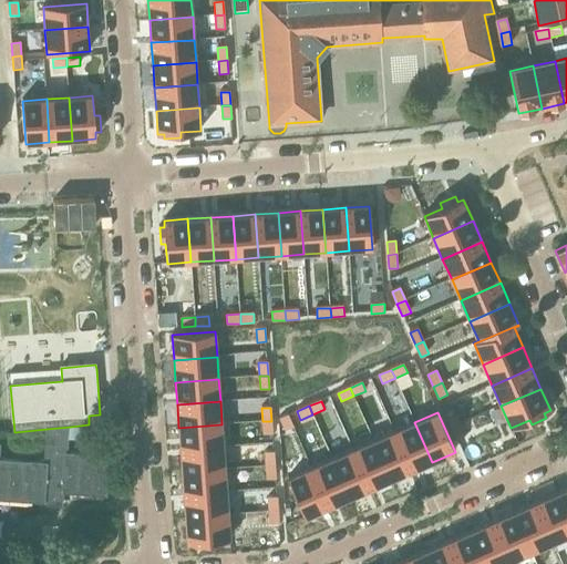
[(454,412),(446,416),(451,428),(460,424),(454,412)]
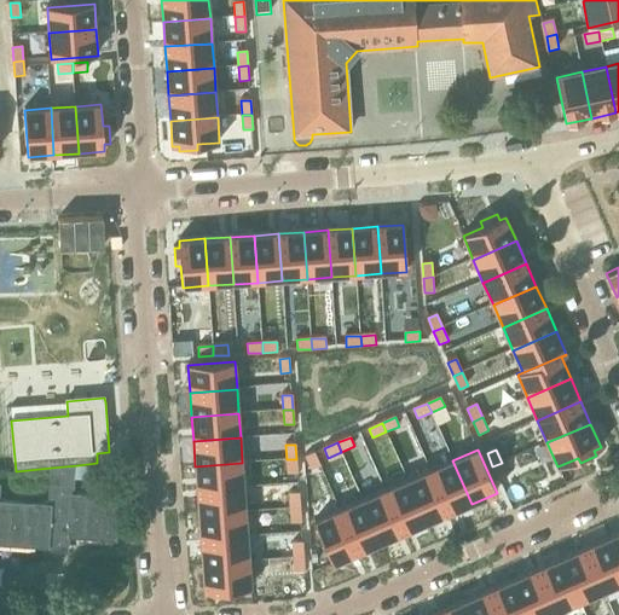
[(314,453),(305,457),(311,470),(320,466),(314,453)]
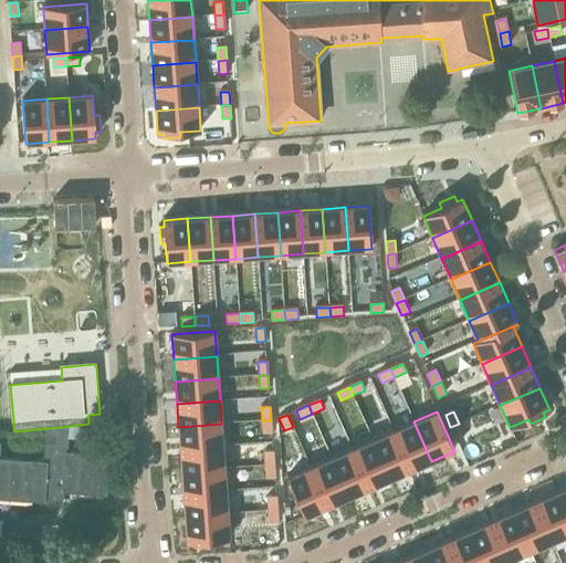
[(271,420),(262,420),(263,434),(272,434),(271,420)]
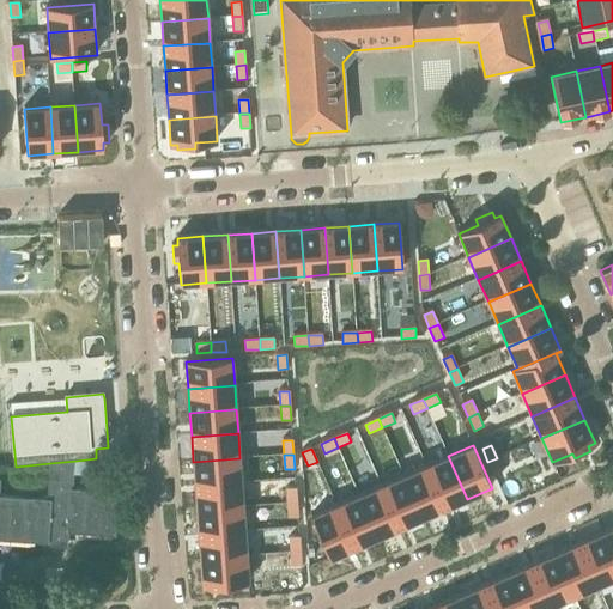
[(448,456),(426,467),(444,509),(467,499),(448,456)]
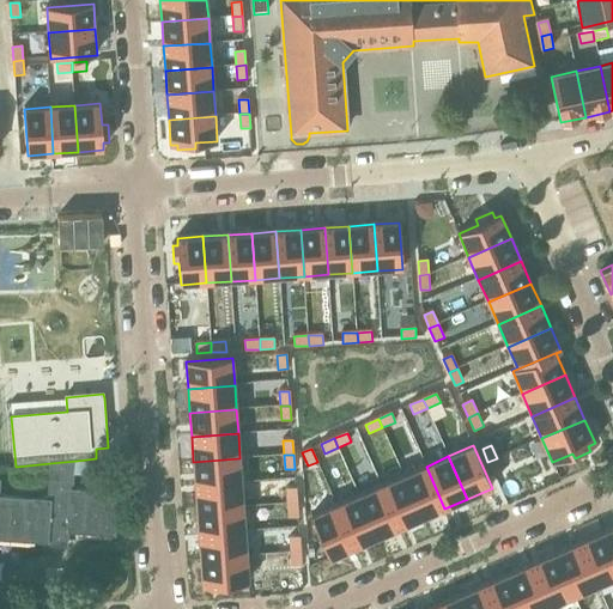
[(240,458),(193,462),(195,486),(242,482),(240,458)]
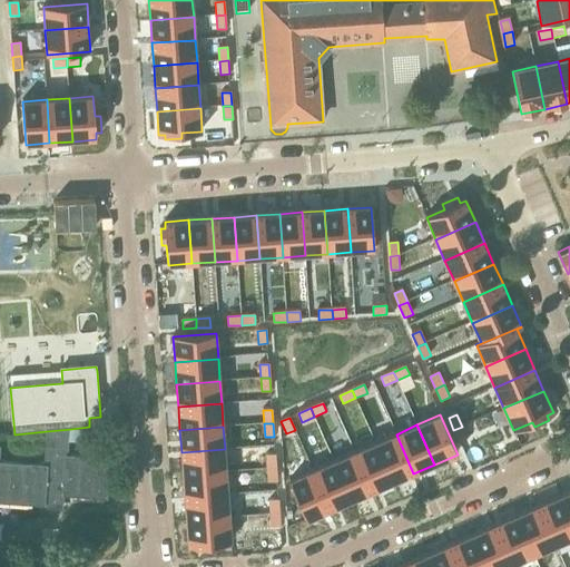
[(462,427),(453,430),(459,442),(468,439),(462,427)]
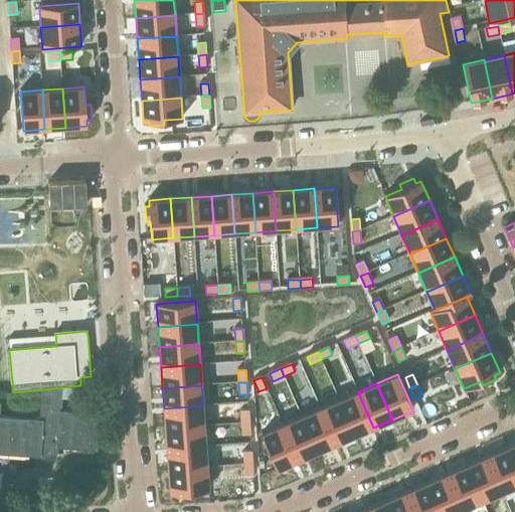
[(64,387),(42,389),(43,389),(41,421),(0,418),(0,406),(0,405),(1,405),(1,404),(0,403),(0,454),(38,457),(38,461),(39,461),(40,445),(57,446),(57,448),(96,451),(99,415),(61,412),(62,388),(64,388),(64,387)]
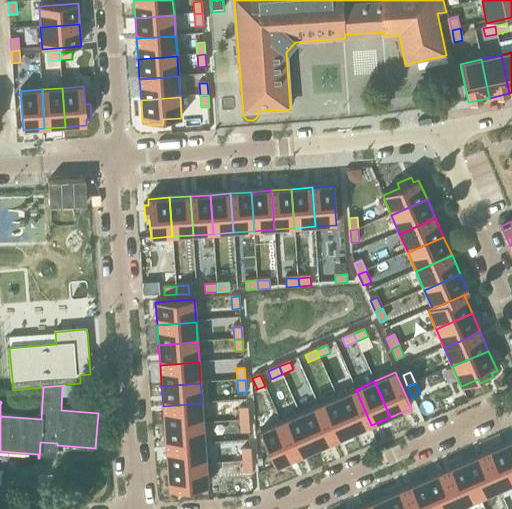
[(356,390),(337,398),(353,434),(371,425),(356,390)]
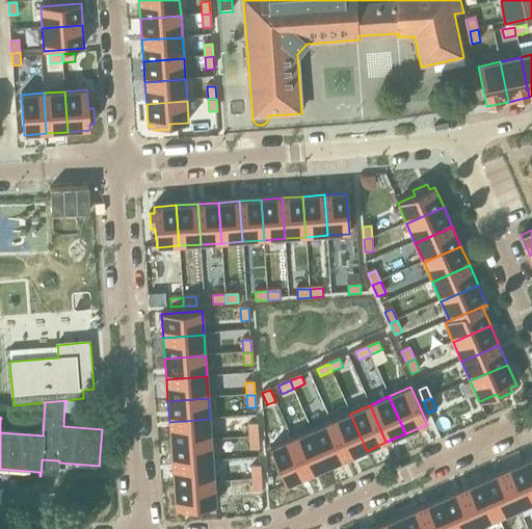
[(350,414),(330,422),(347,459),(367,451),(350,414)]
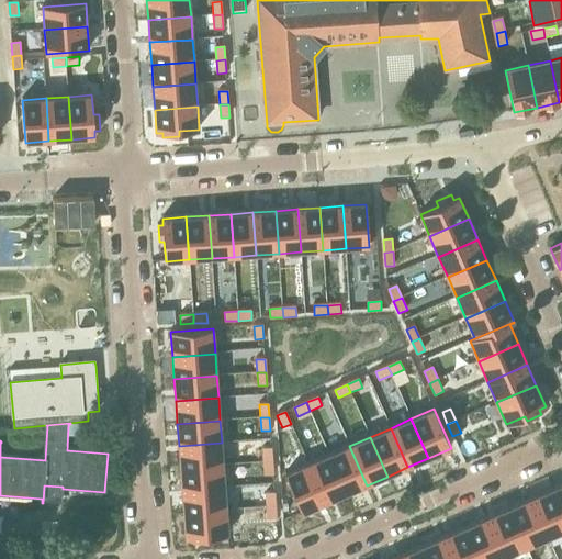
[(222,443),(179,446),(180,468),(223,466),(222,443)]
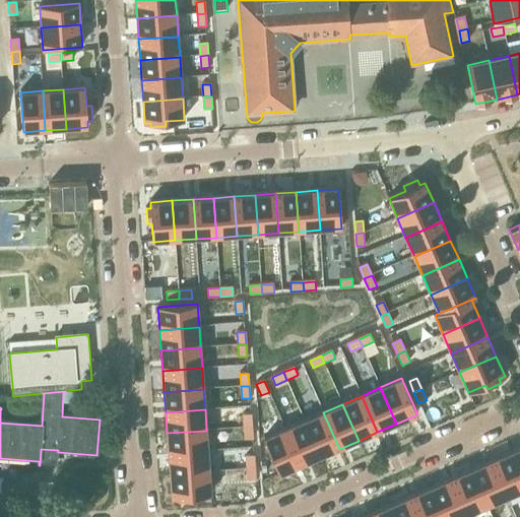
[(323,412),(305,421),(320,457),(339,449),(323,412)]
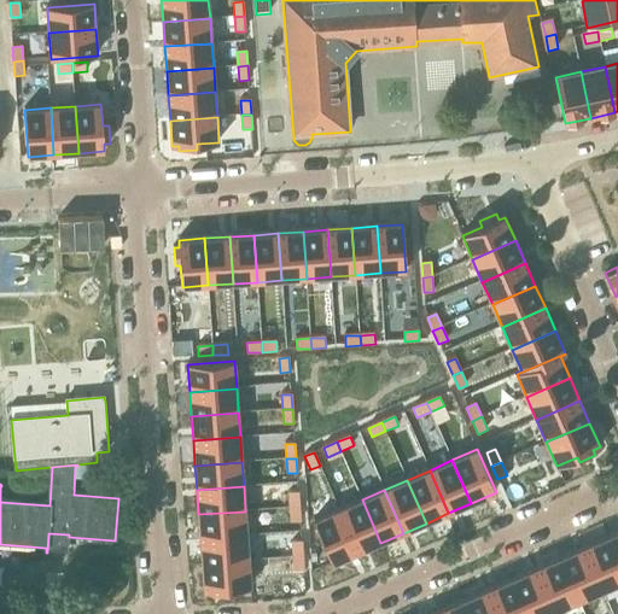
[(298,492),(289,493),(290,508),(299,507),(298,492)]
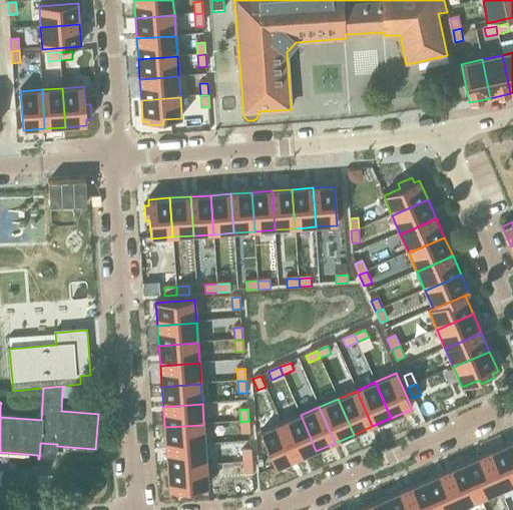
[(301,415),(282,423),(298,459),(316,451),(301,415)]
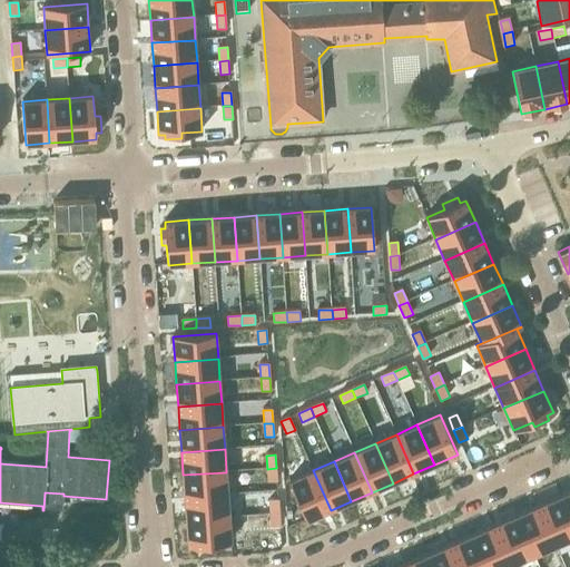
[(276,468),(267,469),(268,482),(277,481),(276,468)]
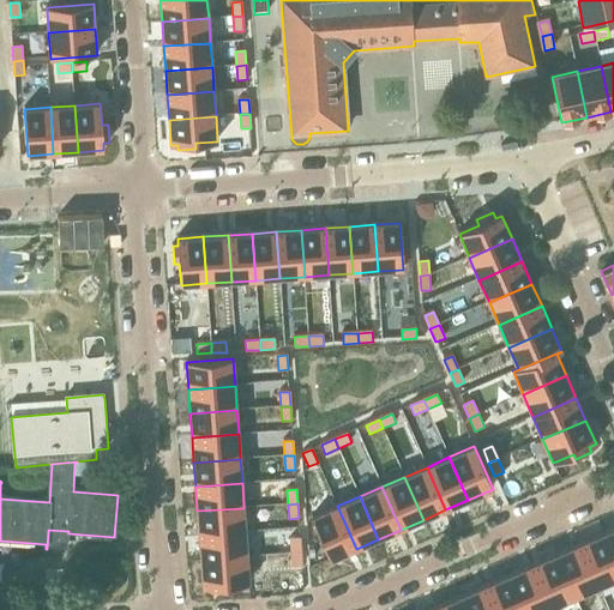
[(337,506),(312,517),(331,560),(356,549),(337,506)]
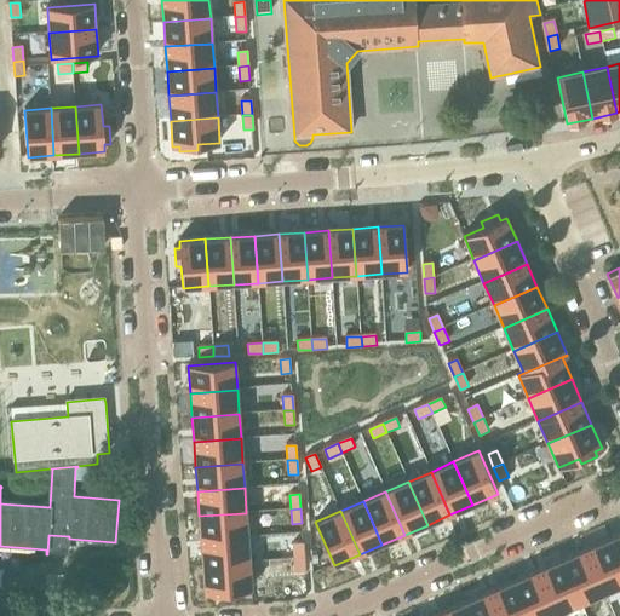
[(246,513),(199,516),(201,541),(248,537),(246,513)]
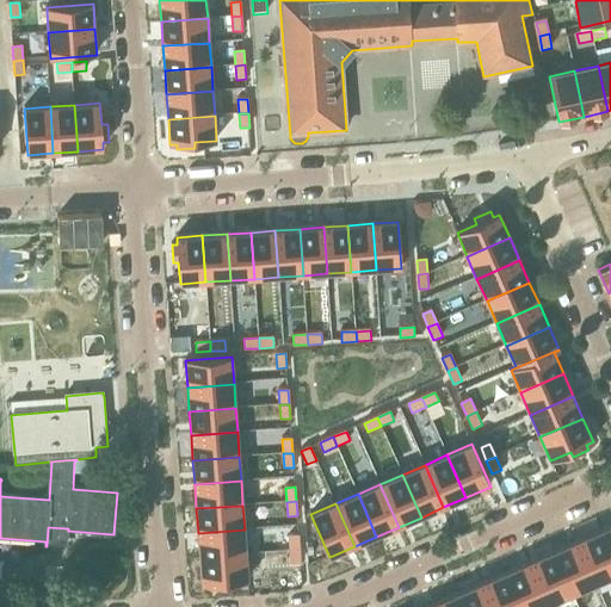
[(610,526),(600,531),(610,555),(610,526)]
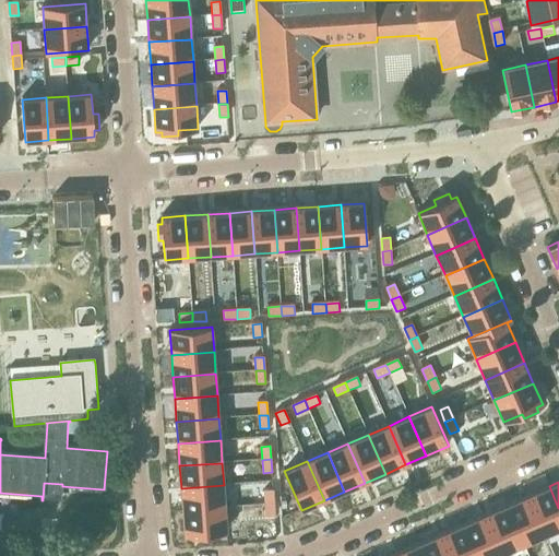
[(224,485),(181,488),(182,510),(225,507),(224,485)]
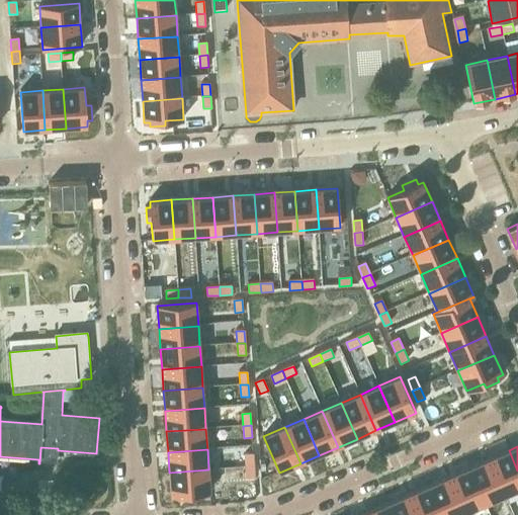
[(517,470),(509,450),(489,459),(505,496),(517,490),(517,470)]
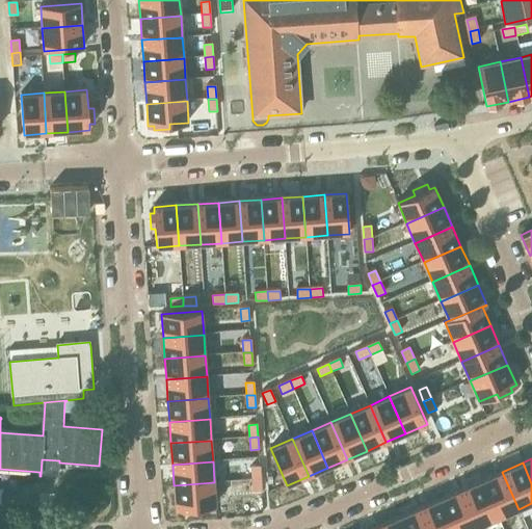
[(260,467),(251,467),(253,479),(261,479),(260,467)]
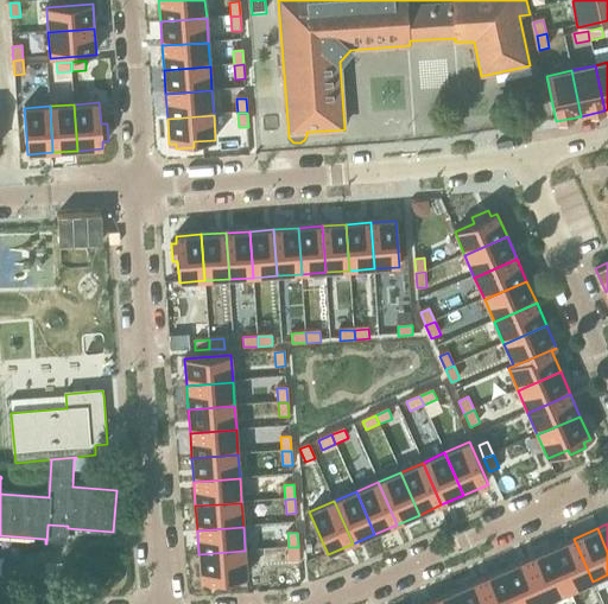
[(574,539),(551,550),(569,592),(593,582),(574,539)]
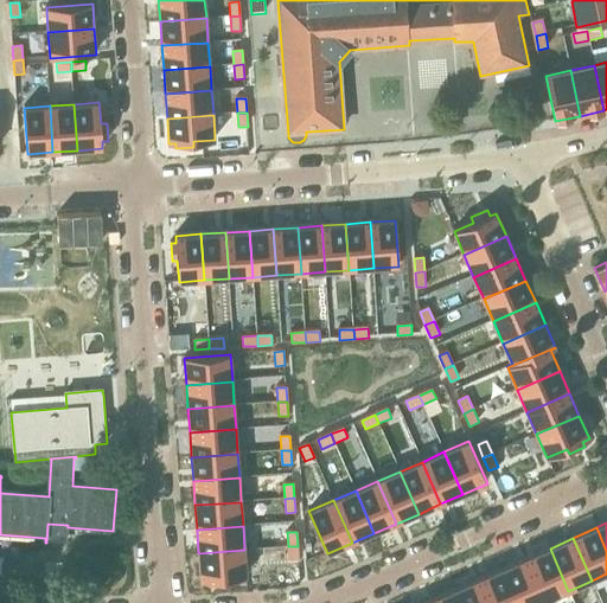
[(298,546),(288,546),(289,562),(299,560),(298,546)]
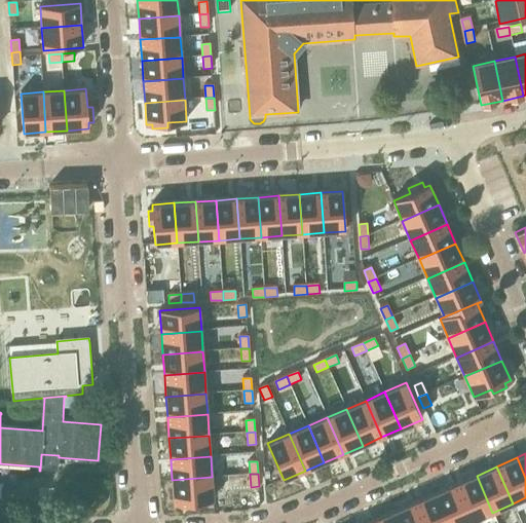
[(477,476),(456,484),(473,521),(492,513),(477,476)]
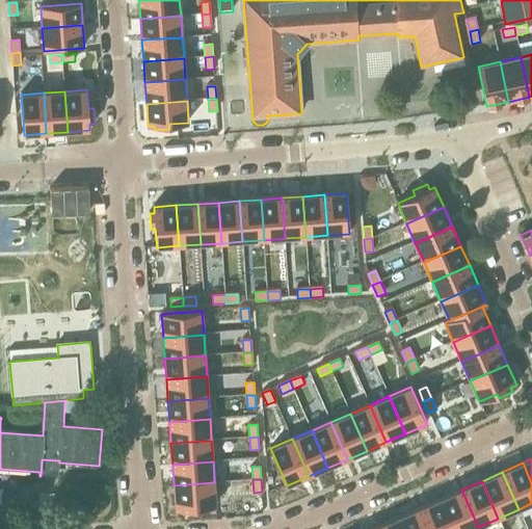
[(214,482),(174,485),(176,509),(182,508),(182,513),(197,512),(197,507),(216,506),(214,482)]
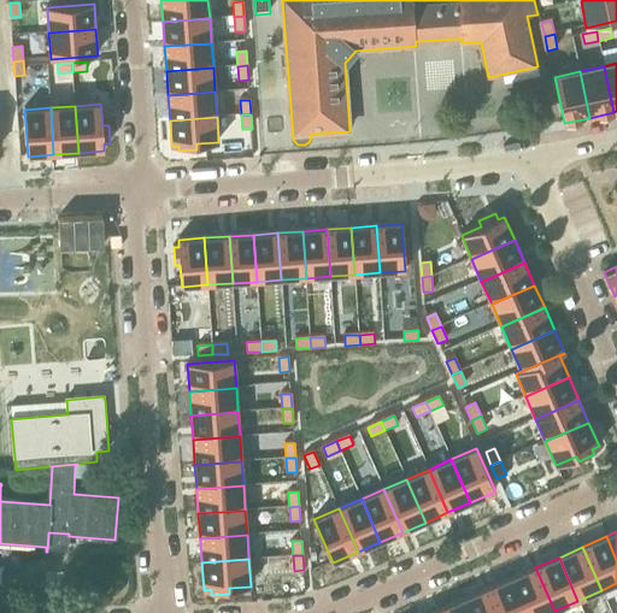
[(535,567),(511,578),(527,612),(551,612),(554,611),(535,567)]
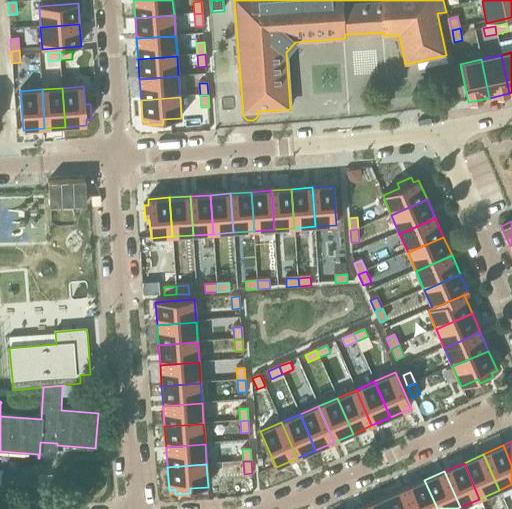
[(437,508),(424,480),(404,489),(413,508),(437,508)]
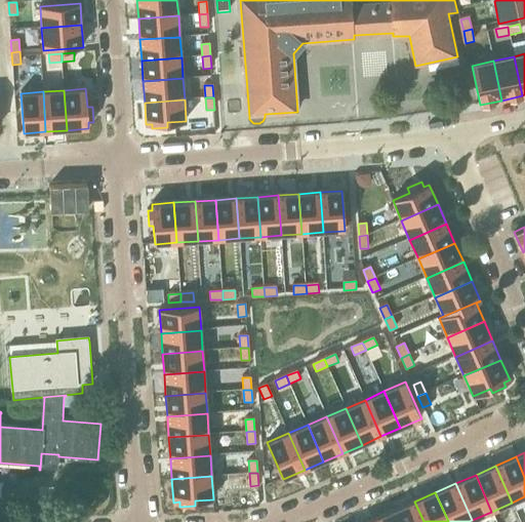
[(423,521),(414,502),(395,511),(399,521),(423,521)]
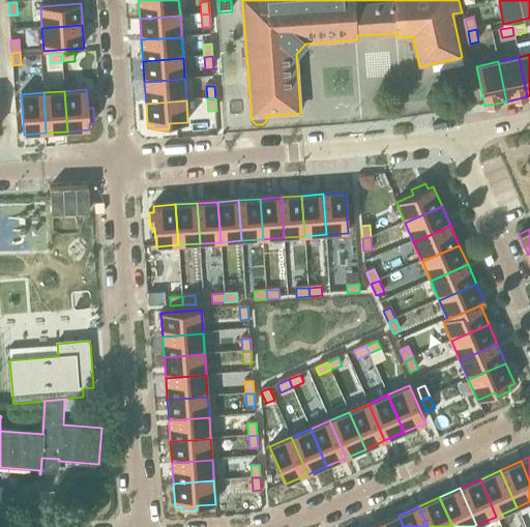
[(403,526),(399,516),(378,524),(379,526),(403,526)]
